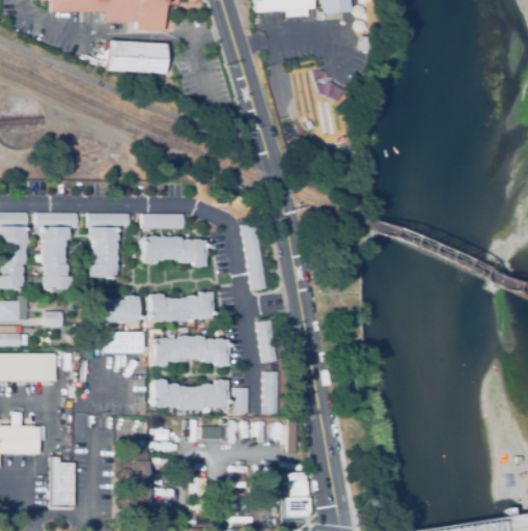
[(49,0),(199,0),(199,1),(189,1),(189,0),(179,0),(179,5),(164,4),(164,31),(136,31),(136,23),(105,23),(105,12),(49,12),(49,0)]
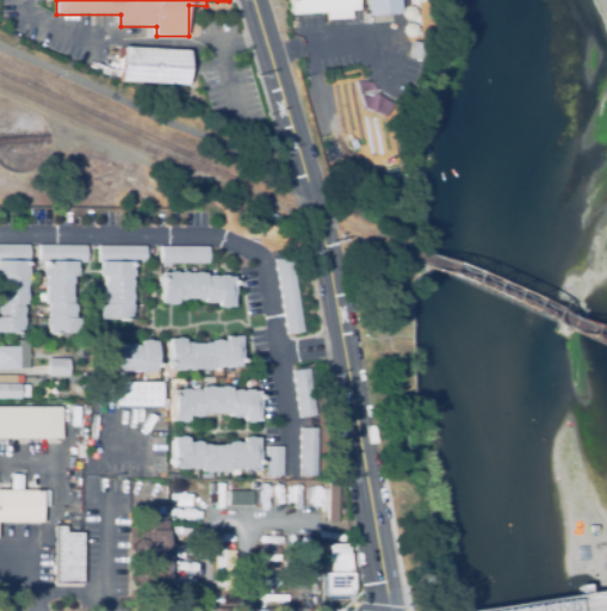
[(359,0),(360,11),(353,11),(353,19),(328,20),(328,13),(293,16),(292,0),(359,0)]
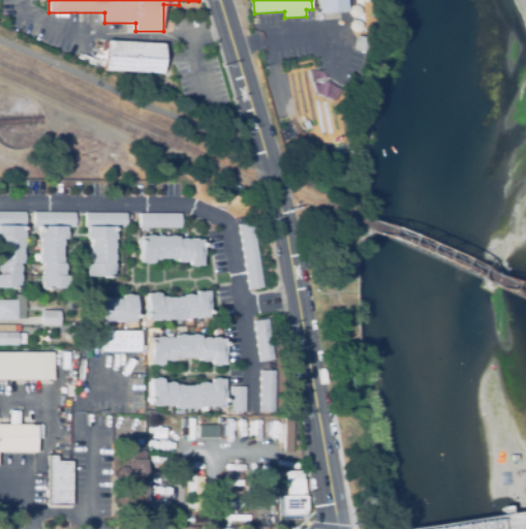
[(321,13),(320,0),(348,0),(349,12),(321,13)]
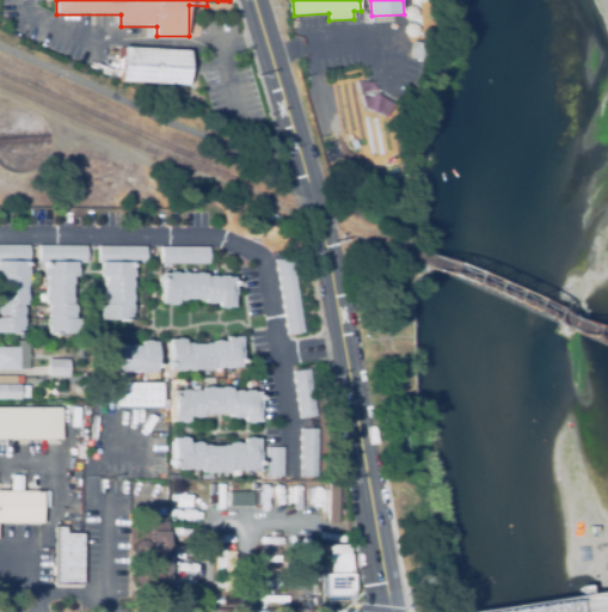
[(412,0),(413,12),(404,12),(404,0),(412,0)]
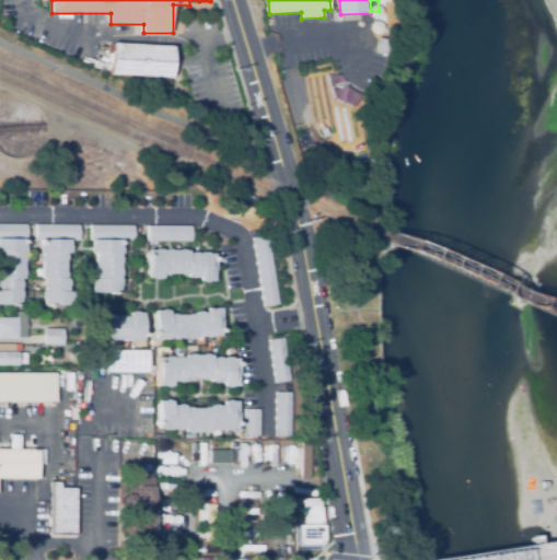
[(391,56),(378,53),(380,37),(394,41),(391,56)]
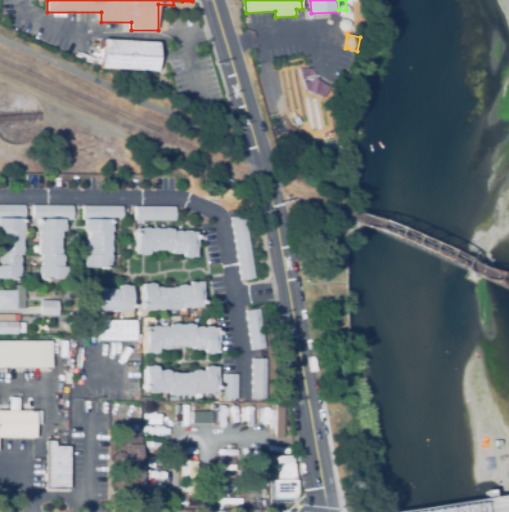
[(104,39),(160,42),(158,71),(102,68),(104,39)]
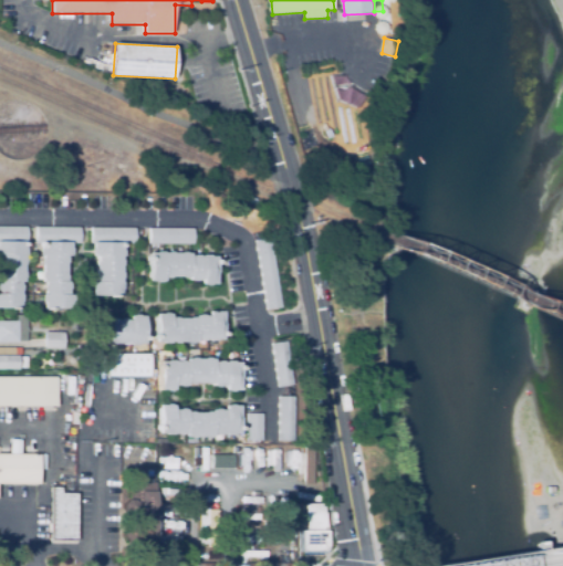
[(352,75),(336,74),(334,102),(362,104),(363,91),(351,90),(352,75)]
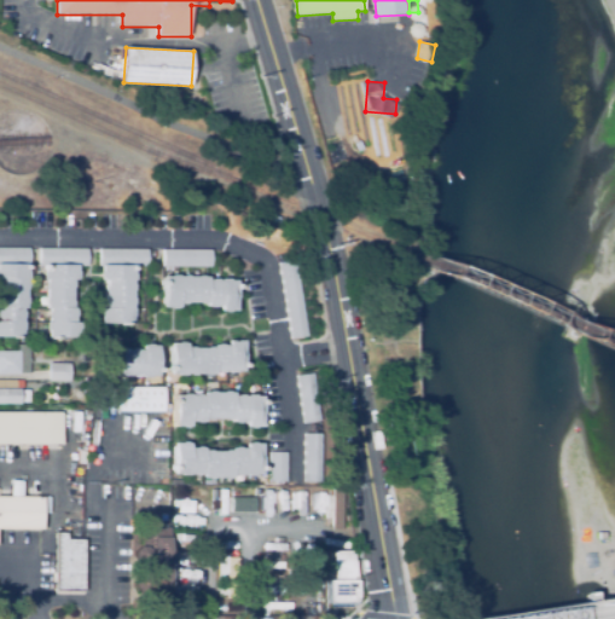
[(0,248),(42,248),(42,249),(42,265),(0,265),(0,248)]
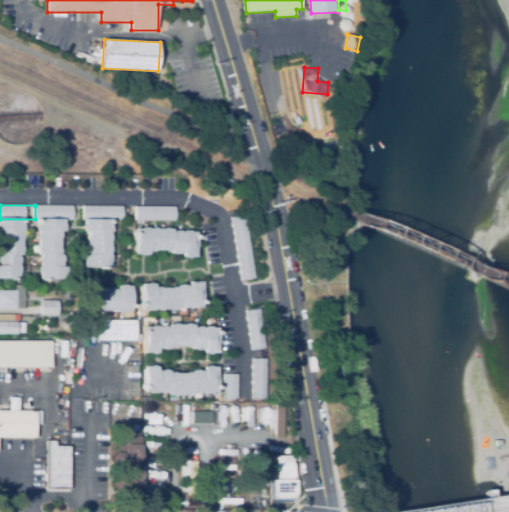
[(75,206),(75,219),(35,219),(35,205),(41,205),(75,205),(75,206)]
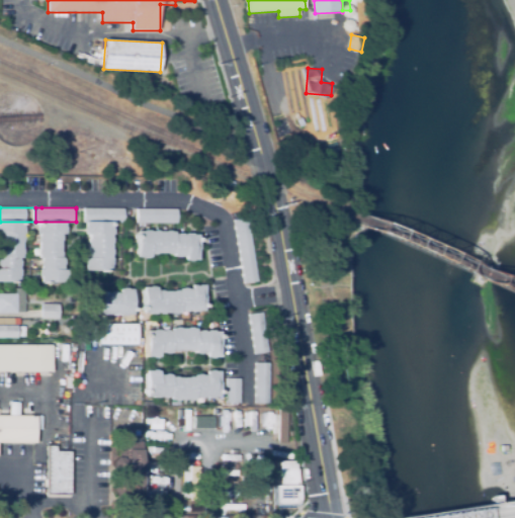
[(86,207),(126,207),(126,208),(126,222),(86,222),(86,208),(86,207)]
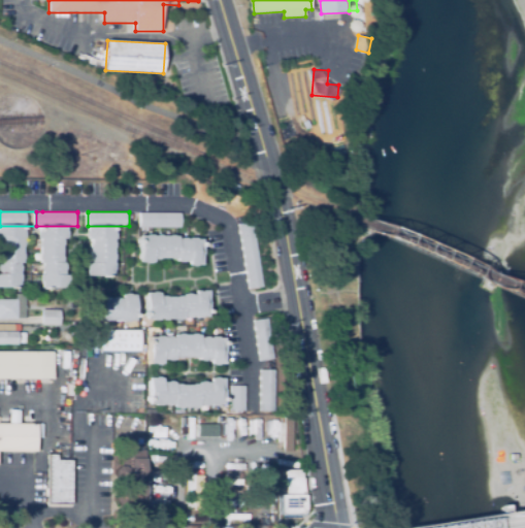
[(142,212),(171,212),(184,212),(183,227),(142,227),(142,212)]
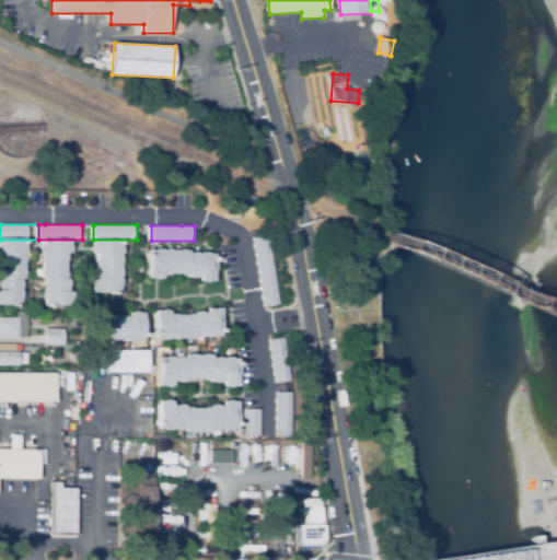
[(266,306),(256,237),(270,235),(281,304),(267,306),(266,306)]
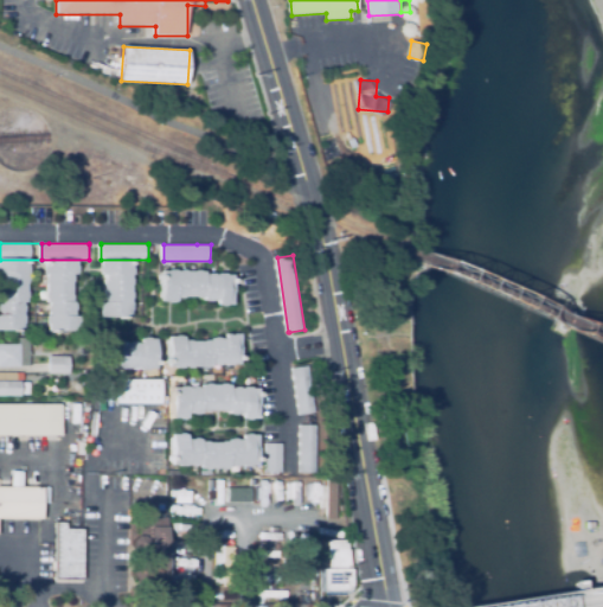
[(0,260),(30,260),(30,267),(30,274),(29,274),(29,278),(29,283),(27,283),(27,292),(29,292),(29,298),(27,298),(27,302),(25,302),(25,306),(25,312),(24,312),(24,315),(26,315),(26,324),(25,324),(25,330),(0,330),(0,301),(1,294),(2,294),(2,280),(0,280),(1,274),(0,274),(0,260)]
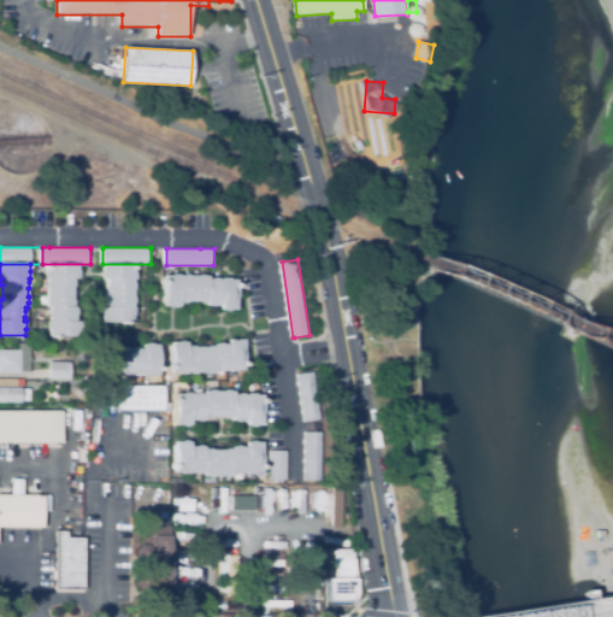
[(47,264),(80,264),(80,270),(81,270),(81,276),(78,276),(78,280),(75,280),(75,300),(75,306),(77,306),(77,309),(78,309),(78,315),(77,315),(77,322),(82,322),(82,323),(83,323),(83,329),(82,329),(82,336),(51,336),(51,328),(49,328),(49,321),(51,321),(51,317),(51,311),(51,307),(48,307),(48,304),(47,304),(47,298),(48,298),(48,288),(47,288),(47,282),(48,282),(48,278),(46,278),(46,271),(47,271),(47,264)]
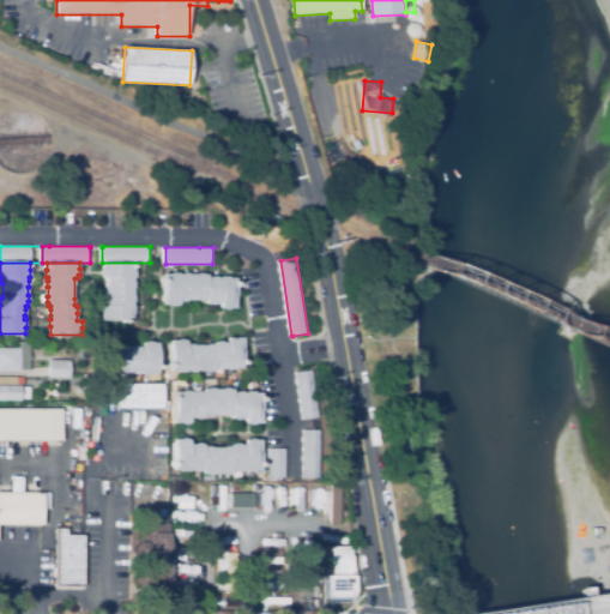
[(103,263),(136,263),(136,271),(137,271),(137,278),(134,278),(134,282),(134,288),(133,288),(133,296),(134,296),(134,301),(133,301),(133,306),(134,306),(134,314),(133,314),(133,320),(103,320),(103,314),(102,314),(102,308),(103,308),(103,306),(108,306),(108,299),(107,299),(107,294),(108,294),(108,289),(107,289),(107,284),(108,284),(108,277),(103,277),(103,275),(102,275),(102,269),(103,269),(103,263)]
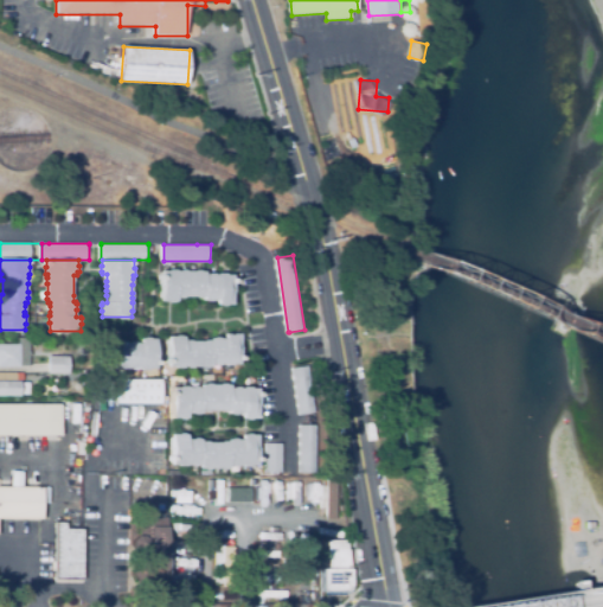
[(164,302),(164,270),(171,270),(171,269),(178,269),(178,272),(181,272),(181,270),(187,270),(187,272),(196,272),(196,270),(201,270),(206,270),(206,274),(210,274),(210,273),(216,273),(216,274),(220,274),(220,273),(228,272),(228,273),(235,273),(235,304),(229,304),(229,305),(223,305),(223,304),(220,304),(220,299),(215,300),(209,301),(209,300),(206,300),(206,298),(199,298),(199,296),(186,298),(186,299),(179,299),(179,301),(177,301),(177,304),(171,304),(171,302),(164,302)]
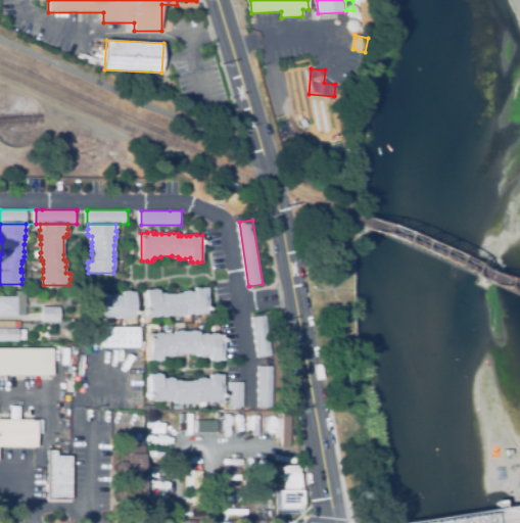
[(207,287),(208,314),(201,314),(201,315),(195,315),(195,314),(191,314),(191,315),(186,315),(186,314),(183,314),(183,316),(180,316),(180,317),(175,317),(175,316),(167,316),(167,317),(162,317),(162,316),(157,316),(156,317),(152,317),(152,316),(146,316),(146,289),(159,289),(159,293),(162,293),(168,293),(168,294),(176,294),(176,293),(181,293),(181,294),(183,294),(183,291),(185,291),(185,290),(190,290),(190,291),(195,291),(195,287),(207,287)]
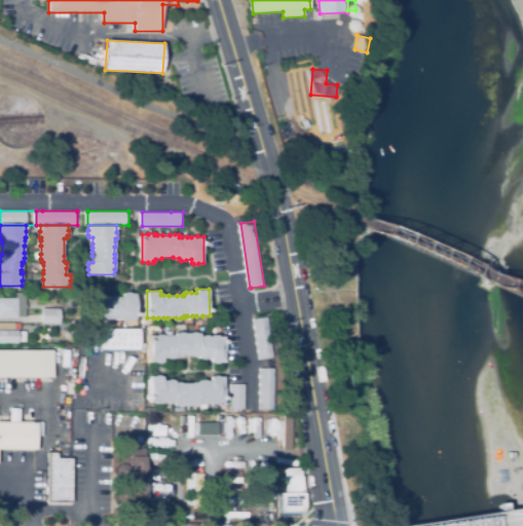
[(136,292),(136,320),(128,320),(128,321),(122,321),(122,318),(119,318),(119,320),(114,320),(114,318),(107,318),(107,320),(103,320),(103,317),(100,317),(100,318),(92,318),(92,317),(86,317),(86,292),(92,292),(92,291),(97,291),(97,292),(100,292),(100,296),(105,296),(105,295),(109,295),(109,296),(113,296),(113,295),(117,295),(117,296),(123,296),(123,292),(125,292),(125,291),(131,291),(131,292),(136,292)]
